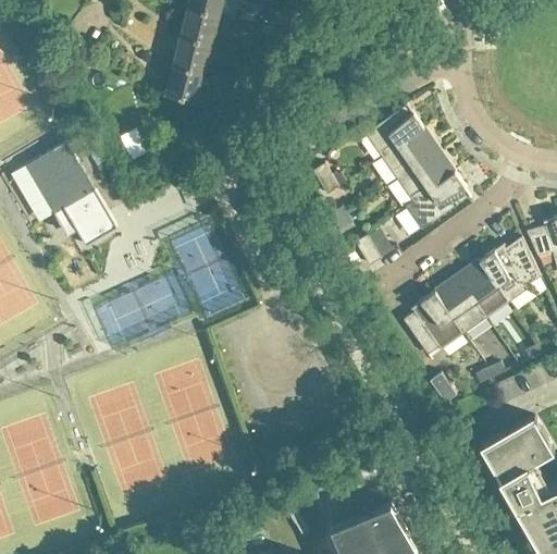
[(221,15),(224,0),(190,0),(189,7),(221,15)]
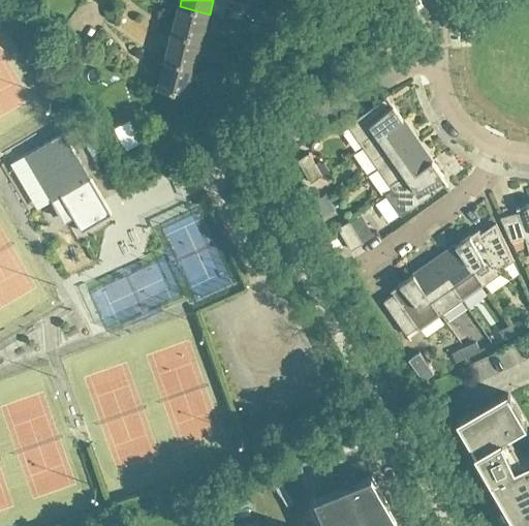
[(278,20),(285,7),(276,2),(269,14),(278,20)]
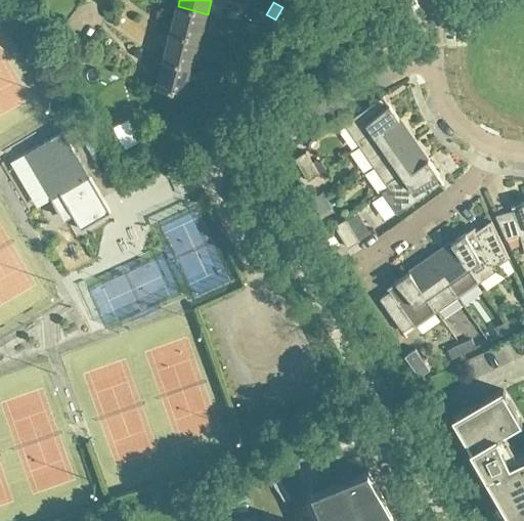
[(200,43),(208,14),(178,6),(171,35),(200,43)]
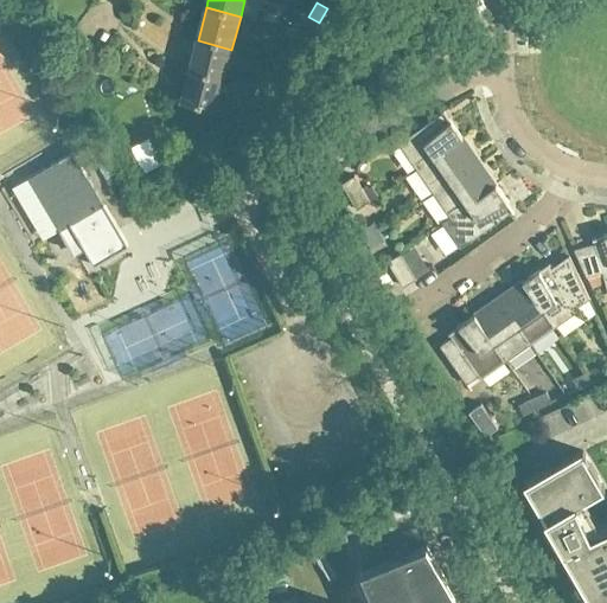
[(223,82),(231,50),(198,40),(189,72),(223,82)]
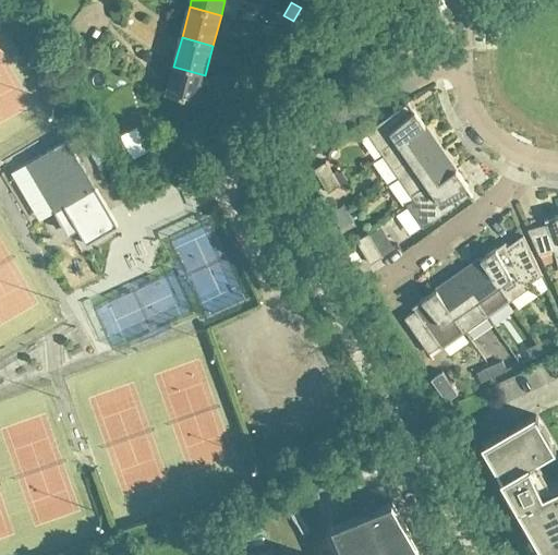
[(269,43),(262,56),(271,61),(279,48),(269,43)]
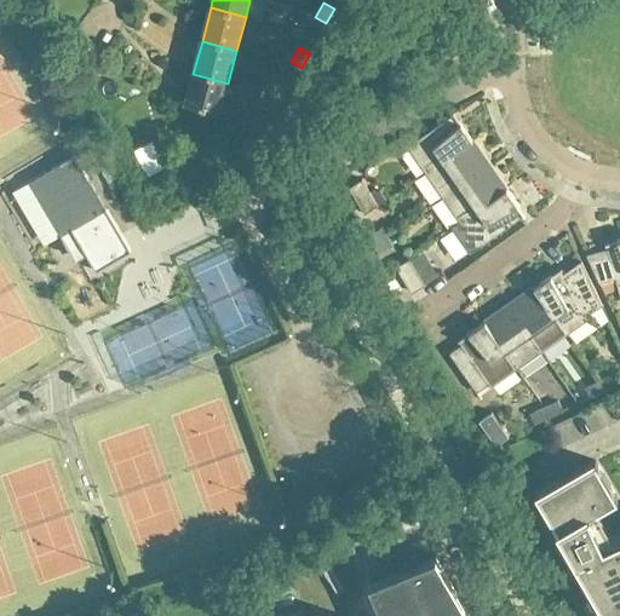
[(293,84),(302,68),(291,62),(282,78),(293,84)]
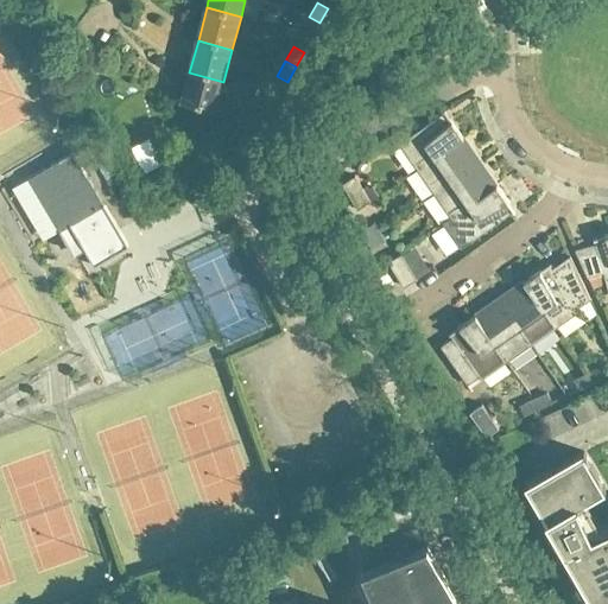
[(216,110),(223,82),(189,72),(182,102),(216,110)]
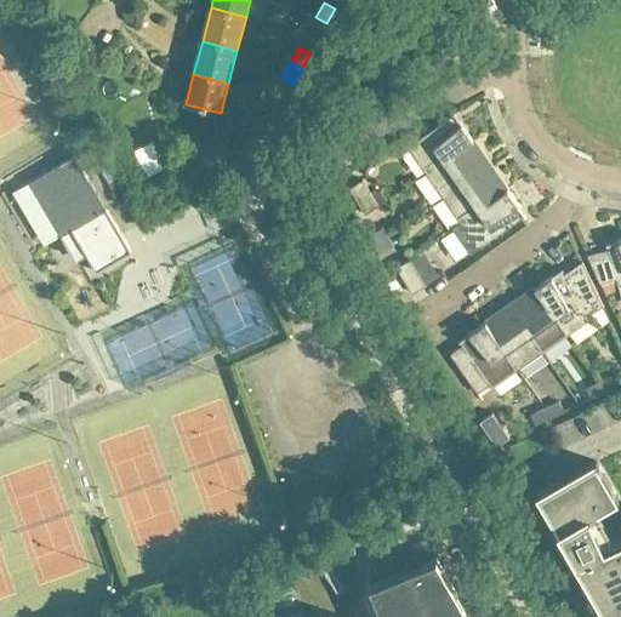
[(275,131),(283,115),(272,110),(265,125),(275,131)]
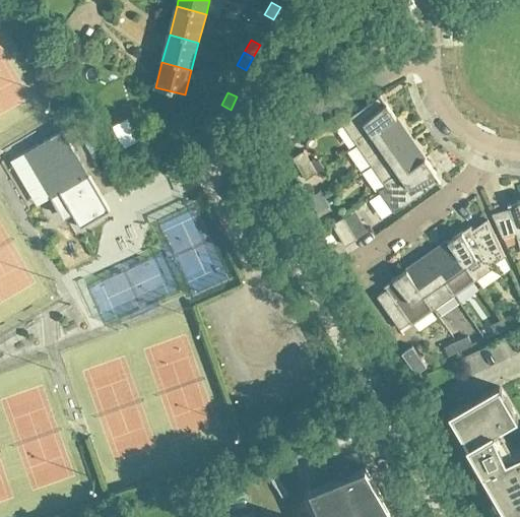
[(356,146),(396,119),(385,104),(381,106),(377,100),(341,125),(356,146)]
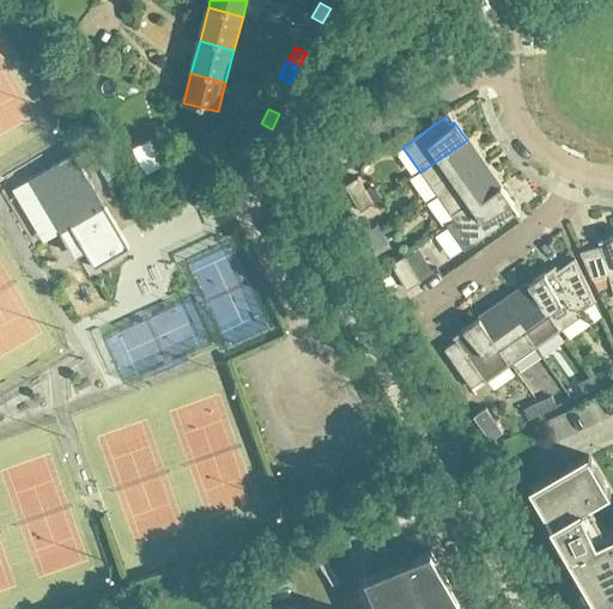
[(437,198),(479,168),(474,160),(479,158),(467,140),(420,172),(437,198)]
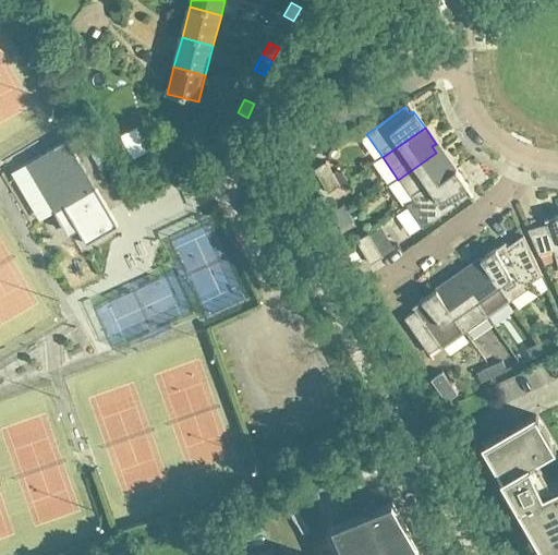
[(148,152),(137,129),(120,136),(132,160),(148,152)]
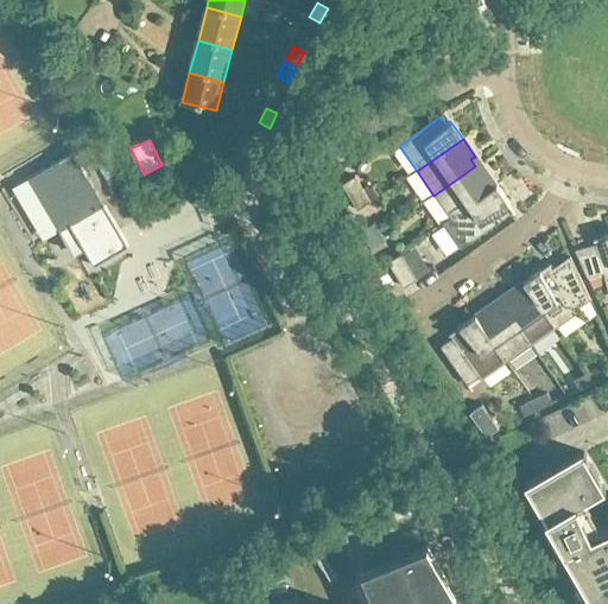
[(128,248),(73,154),(27,180),(58,233),(59,231),(75,258),(84,252),(94,268),(128,248)]
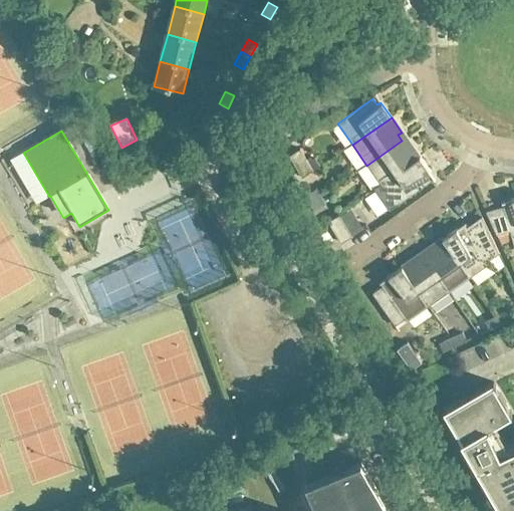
[(381,186),(420,159),(410,144),(406,147),(402,141),(366,166),(381,186)]
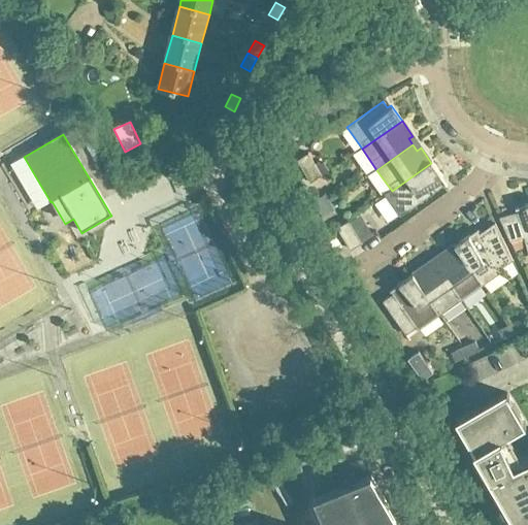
[(112,171),(102,153),(93,158),(103,177),(112,171)]
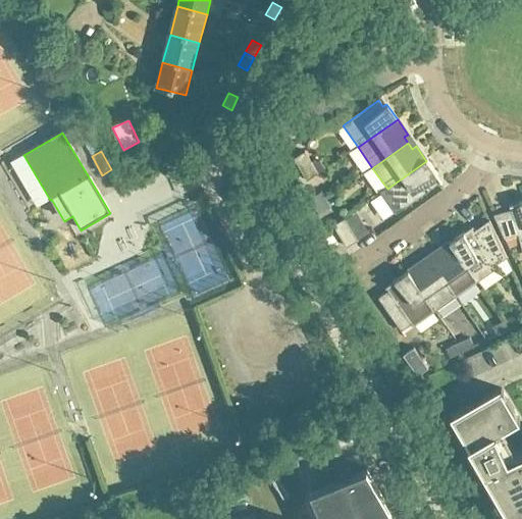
[(305,153),(294,159),(307,182),(324,171),(318,162),(316,164),(314,161),(311,163),(305,153)]
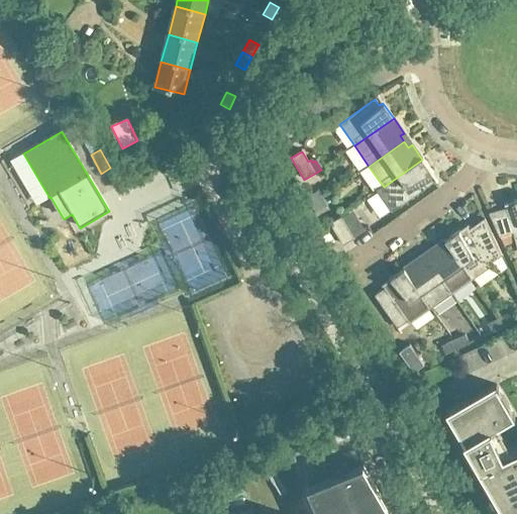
[(15,160),(0,169),(17,197),(33,188),(15,160)]
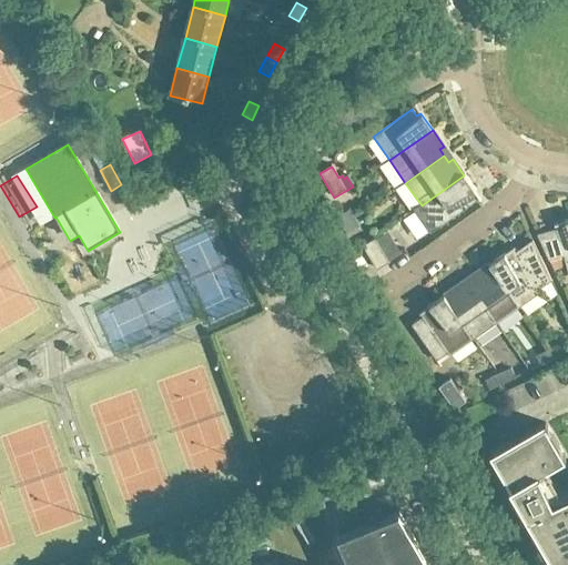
[(437,229),(477,202),(472,195),(476,192),(464,175),(422,205),(437,229)]
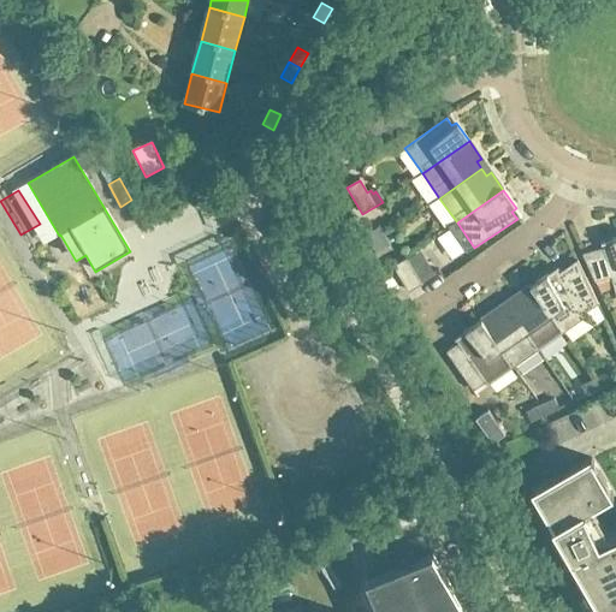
[(366,236),(372,245),(385,237),(379,229),(366,236)]
